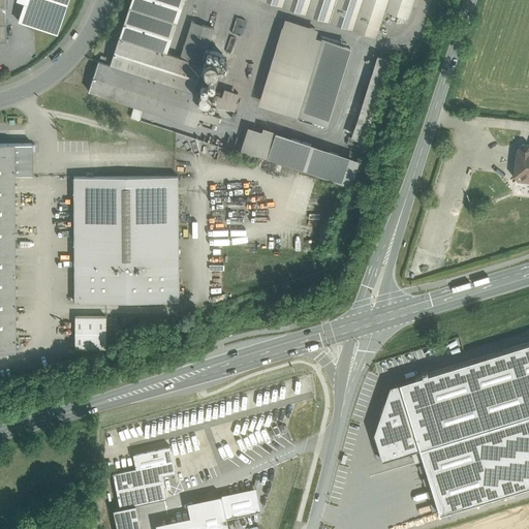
[(24,0),(18,21),(44,30),(45,30),(58,34),(68,0),(24,0)]
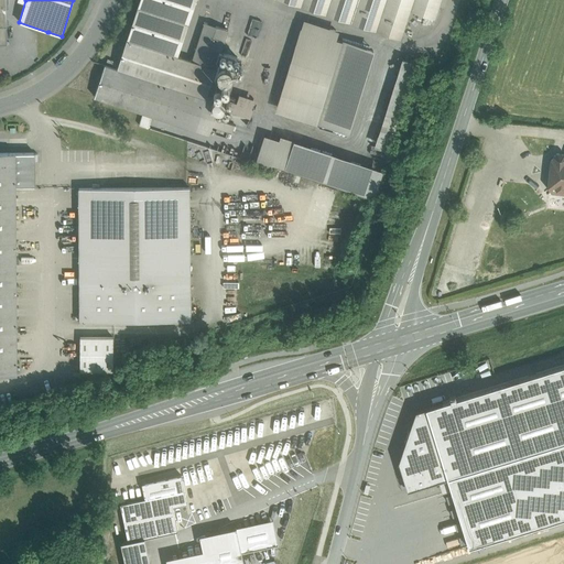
[(140,0),(127,40),(179,56),(196,0),(140,0)]
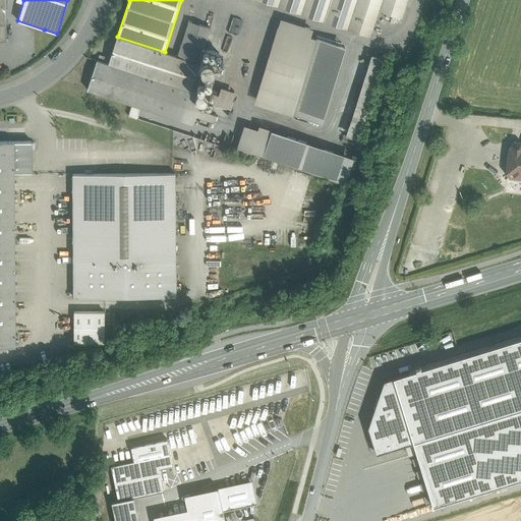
[(331,0),(254,0),(324,22),(331,0)]
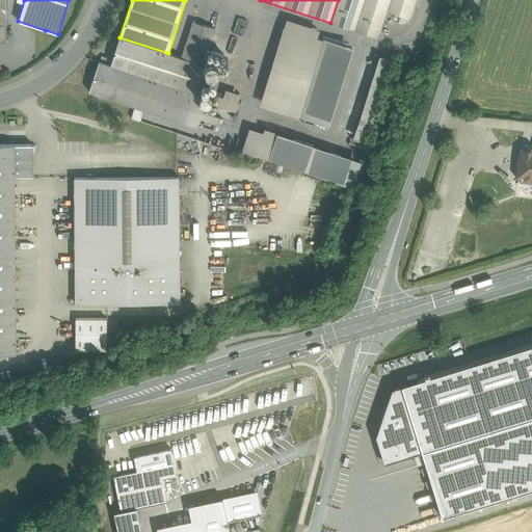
[(338,0),(330,23),(378,38),(387,12),(411,21),(418,0),(338,0)]
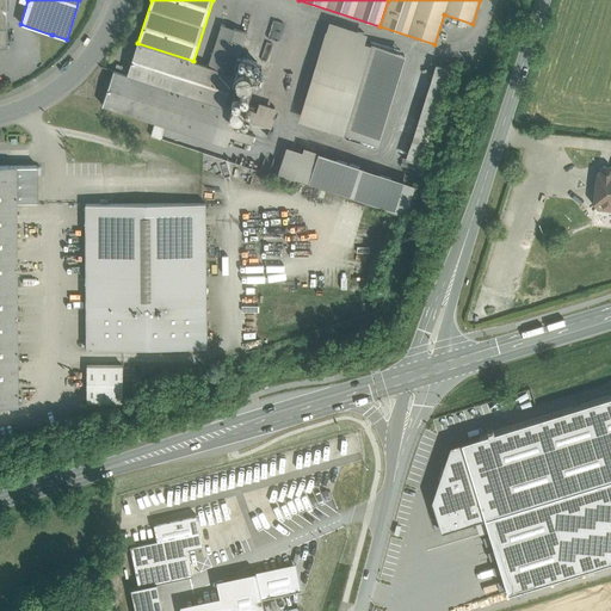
[(326,20),(301,122),(381,142),(403,51),(365,42),(369,31),(326,20)]
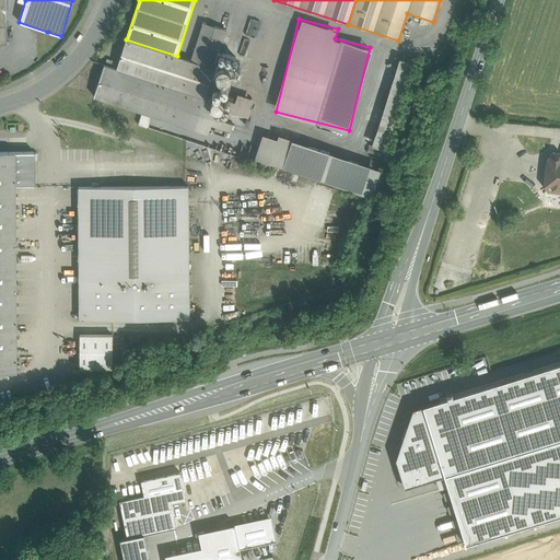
[(226,30),(203,22),(190,60),(213,68),(226,30)]
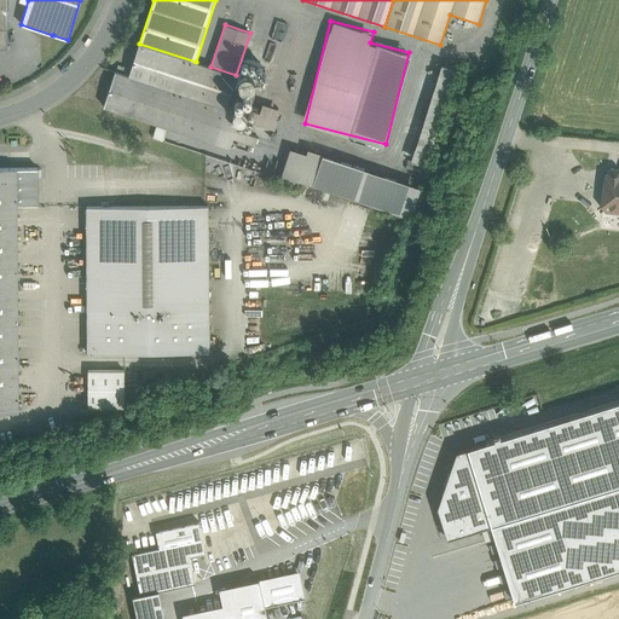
[(196,62),(139,44),(129,76),(226,108),(227,102),(237,105),(243,88),(233,86),(237,75),(236,75),(210,67),(196,62)]
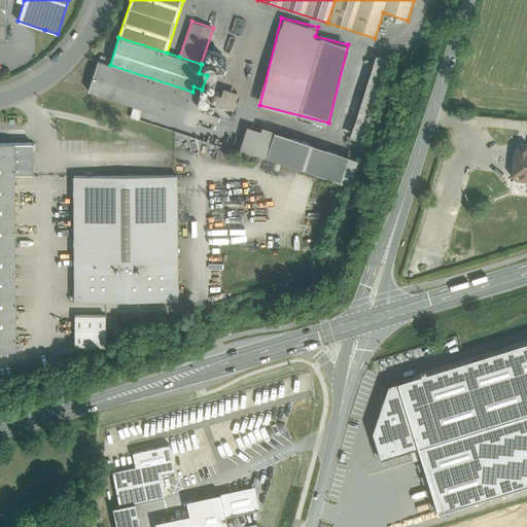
[(350,136),(363,141),(389,60),(376,56),(350,136)]
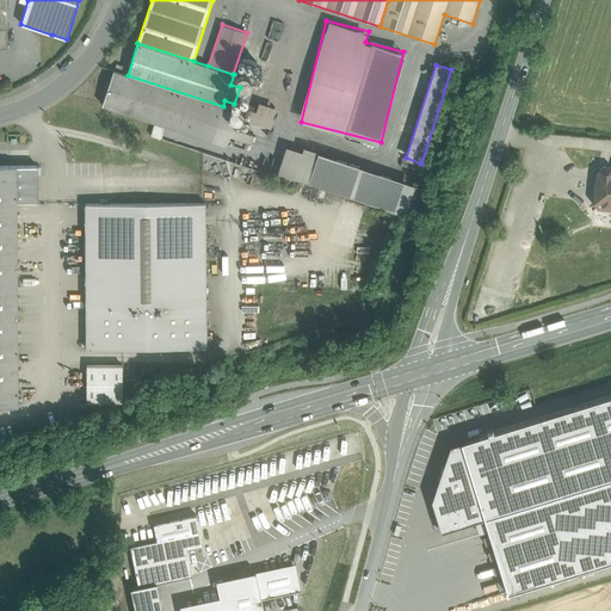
[(128,75),(113,71),(103,105),(155,122),(165,125),(227,146),(234,124),(234,123),(236,116),(241,118),(245,107),(234,104),(224,100),(223,106),(128,75)]
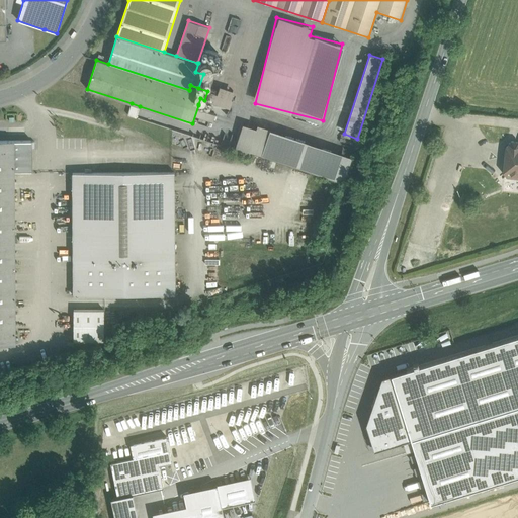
[(213,90),(208,89),(207,91),(204,100),(200,98),(198,104),(198,105),(202,106),(203,102),(208,104),(213,90)]
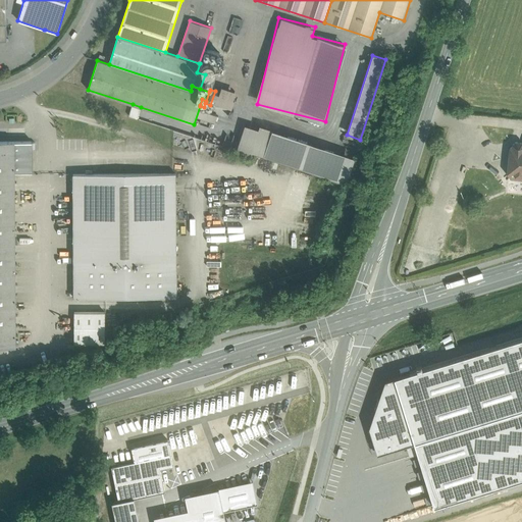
[(220,93),(215,91),(210,105),(215,106),(220,93)]
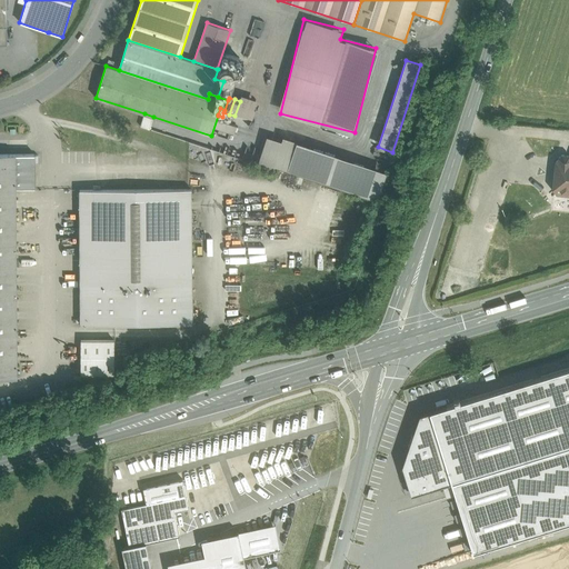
[(153,117),(145,113),(140,127),(149,129),(153,117)]
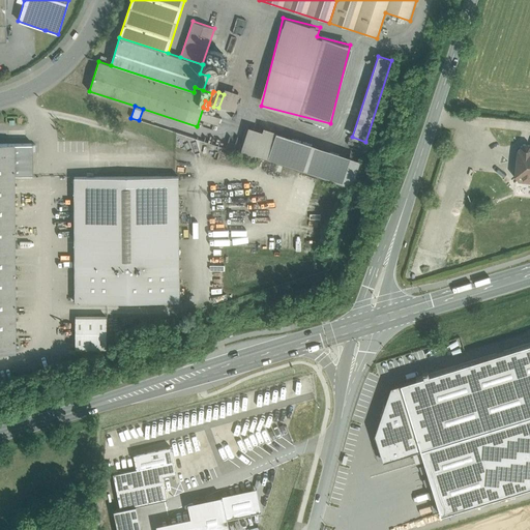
[(360,156),(263,129),(263,130),(248,126),(240,152),(353,183),(360,156)]
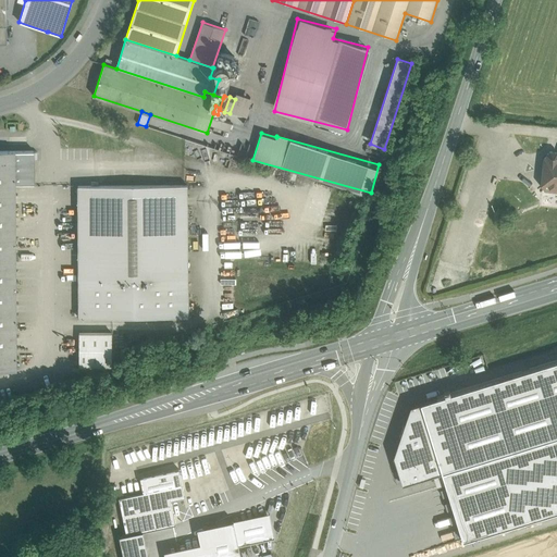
[(34,151),(0,151),(0,369),(17,370),(15,184),(34,184),(34,151)]
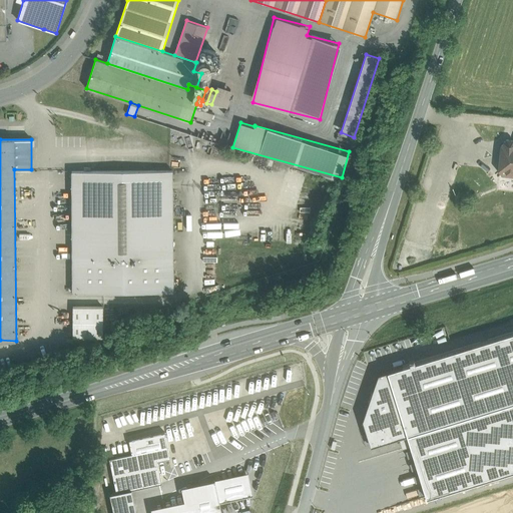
[(512,140),(507,139),(504,141),(504,144),(502,144),(500,157),(499,170),(502,174),(512,175),(512,140)]
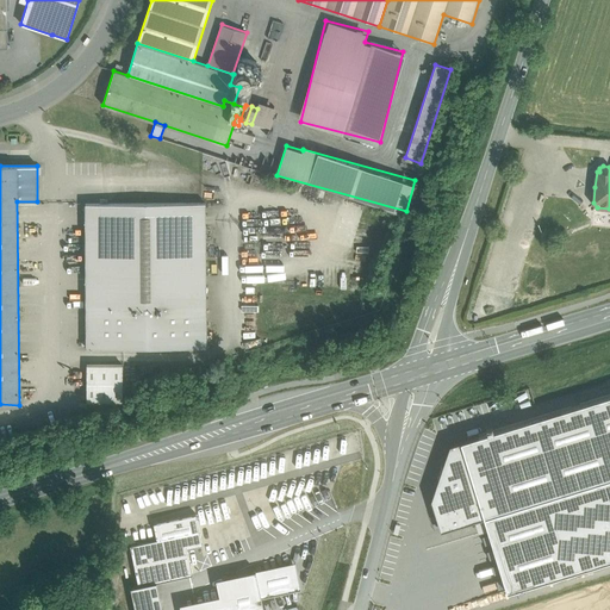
[(205,203),(85,204),(86,348),(206,347),(205,203)]
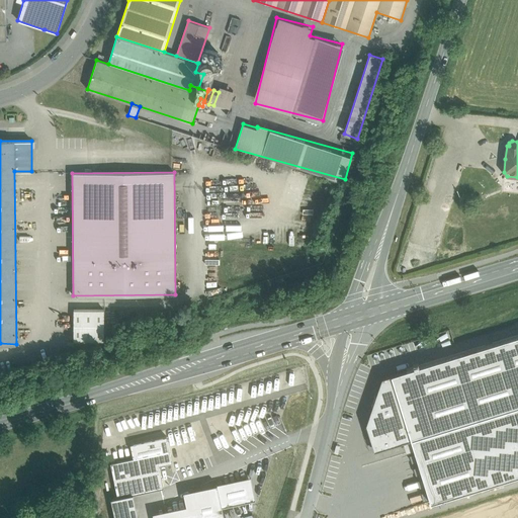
[(104,310),(74,310),(74,340),(104,340),(104,310)]
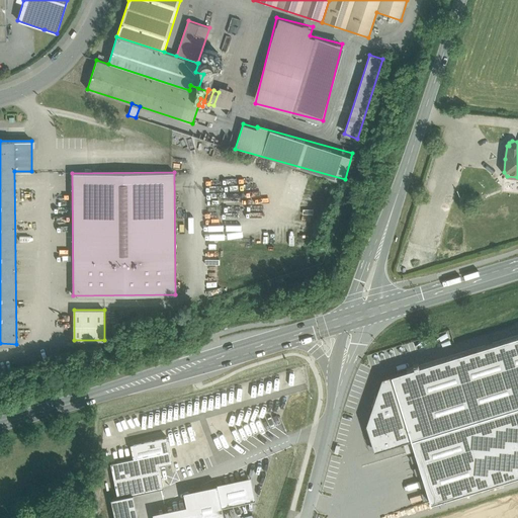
[(517,475),(517,334),(391,374),(411,438),(431,502),(517,475)]
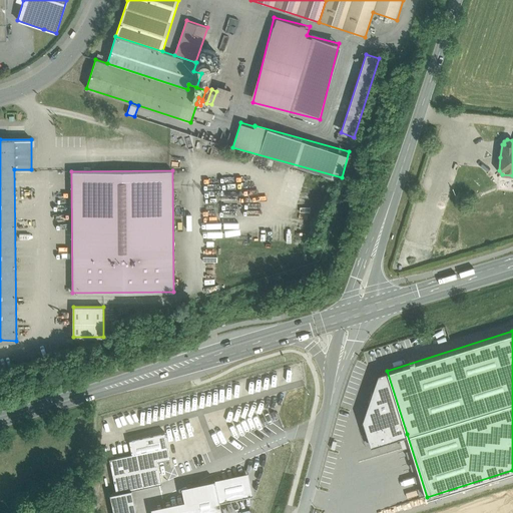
[(407,434),(387,371),(378,373),(363,420),(371,446),(407,434)]
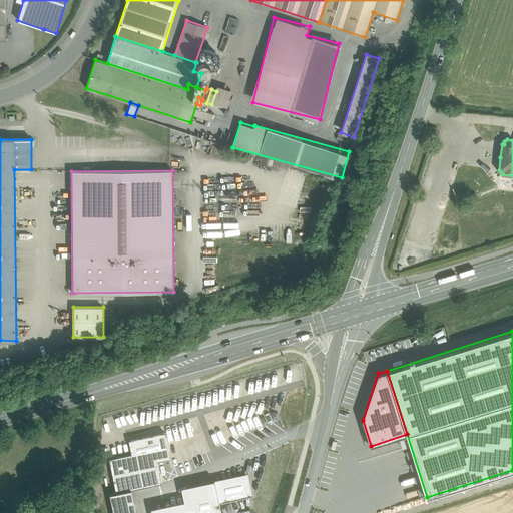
[(129,440),(132,453),(154,449),(157,460),(170,458),(164,432),(129,440)]
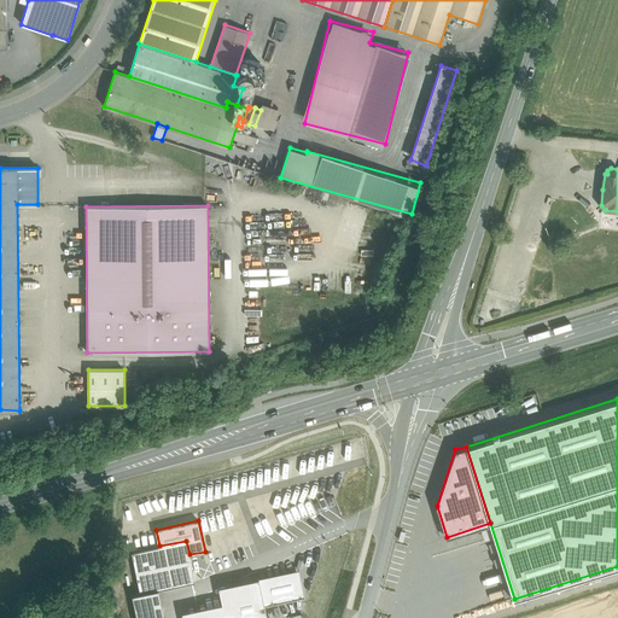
[(159,546),(132,552),(140,593),(158,589),(196,582),(190,554),(186,541),(159,546)]
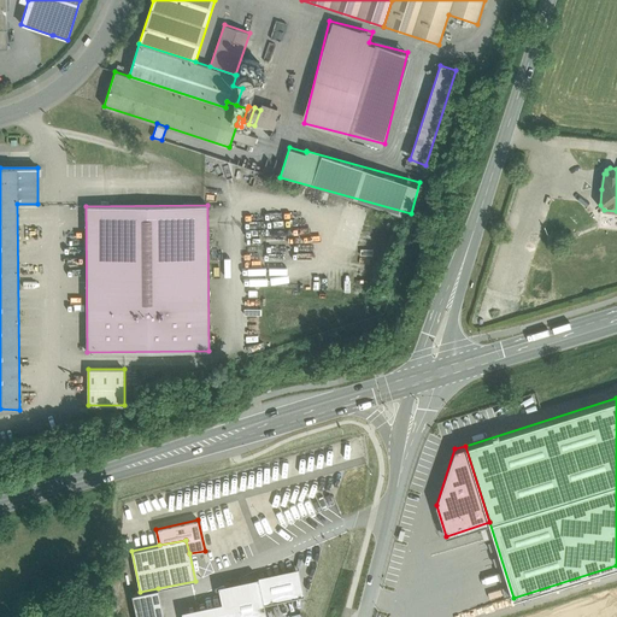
[(266,616),(265,605),(305,595),(299,569),(218,586),(222,603),(182,611),(183,616),(266,616)]
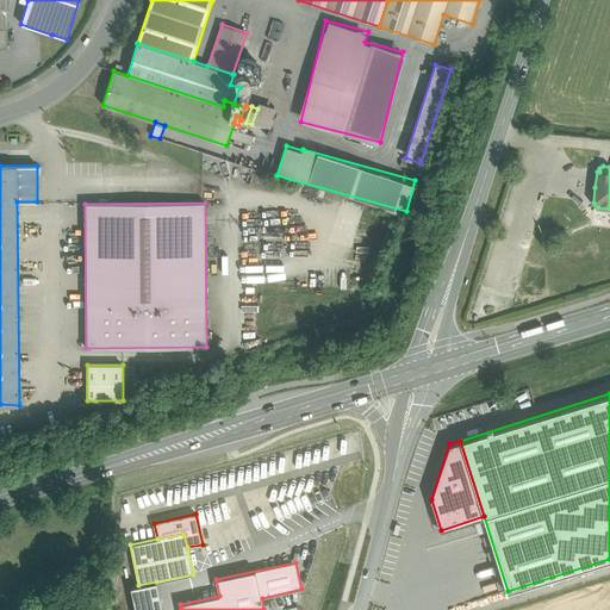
[(138,585),(131,586),(135,609),(162,609),(156,582),(138,585)]
